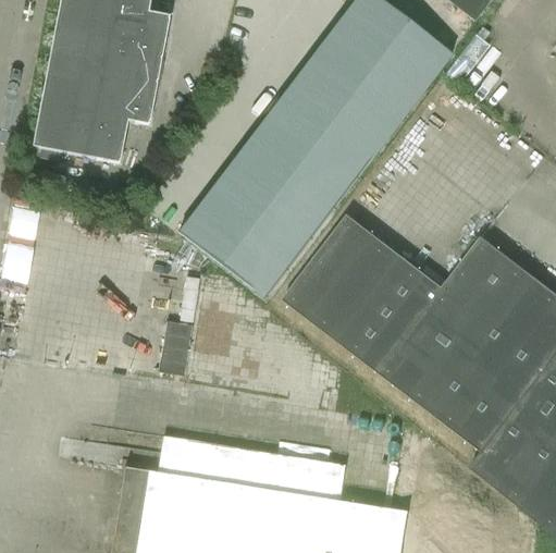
[(149,122),(170,13),(148,9),(149,0),(59,0),(33,144),(120,160),(127,118),(149,122)]
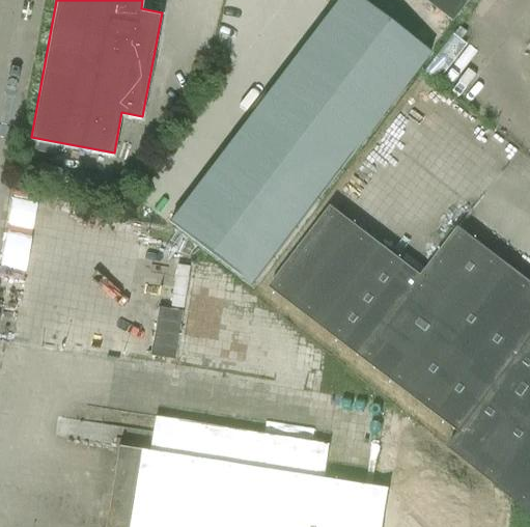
[(430,51),(364,0),(336,0),(170,220),(254,284),(430,51)]
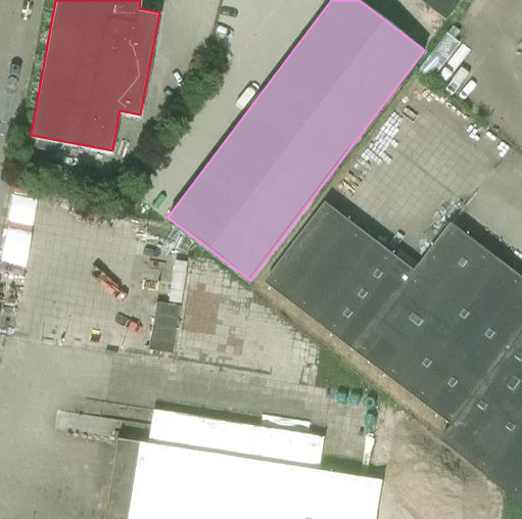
[(423,0),(445,16),(458,0),(423,0)]
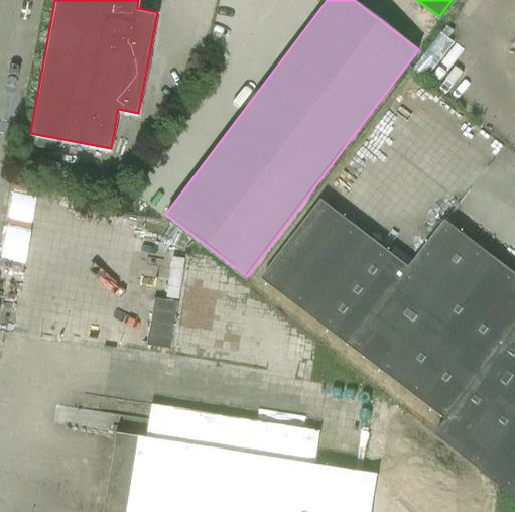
[(453,40),(440,30),(411,68),(423,78),(453,40)]
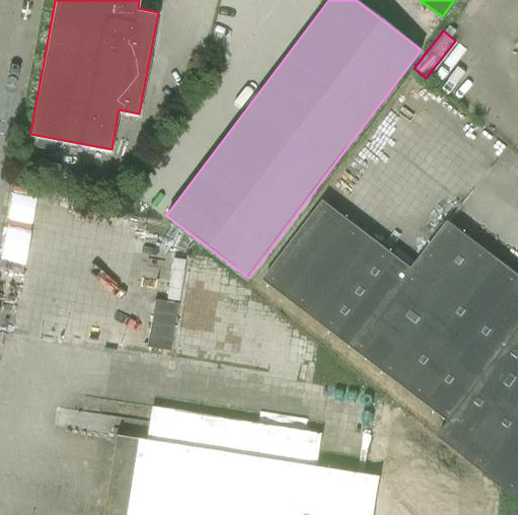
[(517,272),(450,219),(414,266),(370,232),(308,311),(447,420),(436,434),(517,497),(517,272)]
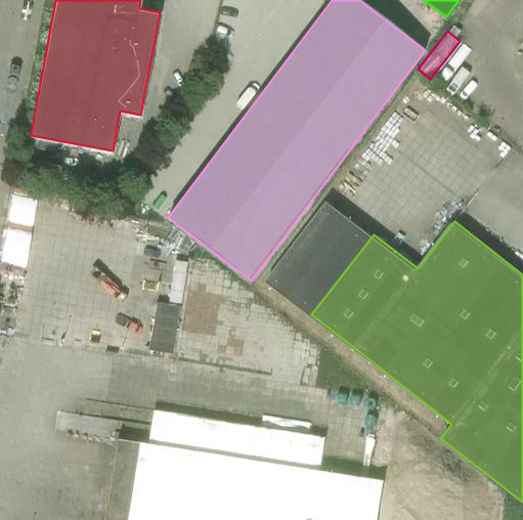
[(375,519),(382,481),(314,471),(320,436),(187,416),(182,449),(117,439),(103,519),(375,519)]
